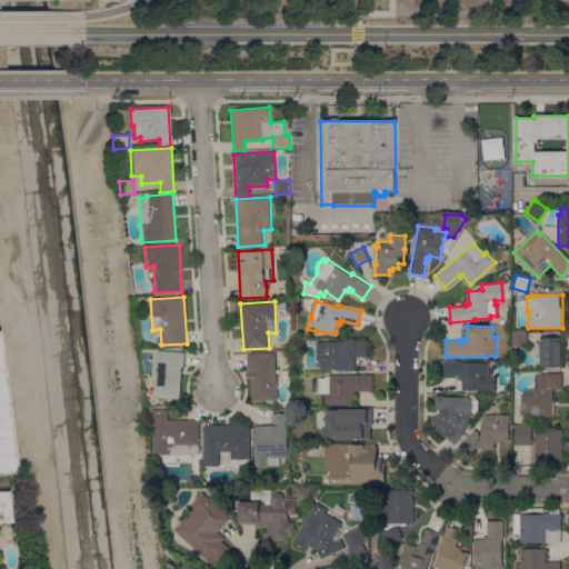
[(527,331),(527,345),(512,345),(512,331),(527,331)]
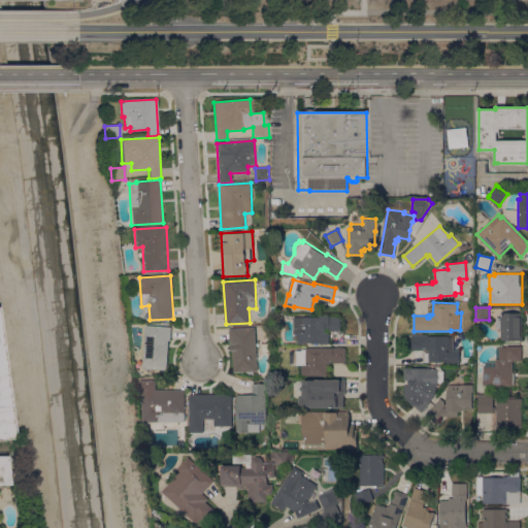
[(496,329),(496,317),(500,317),(500,312),(523,312),(523,340),(501,340),(501,336),(500,336),(500,331),(501,331),(501,329),(496,329)]
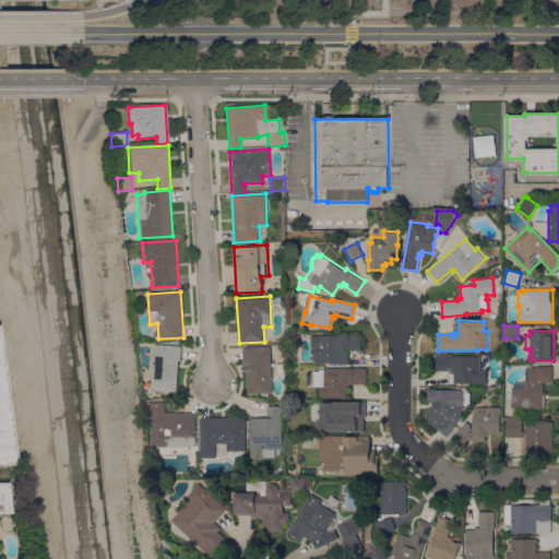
[(361,334),(361,351),(348,351),(348,348),(345,348),(345,351),(342,351),(342,352),(349,352),(349,364),(340,364),(340,363),(322,361),(322,364),(317,364),(317,353),(311,353),(311,335),(339,335),(339,334),(361,334)]
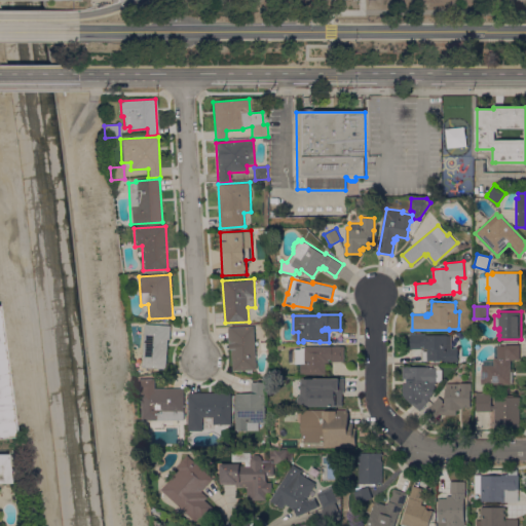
[(0,323),(14,438),(0,439),(0,323)]
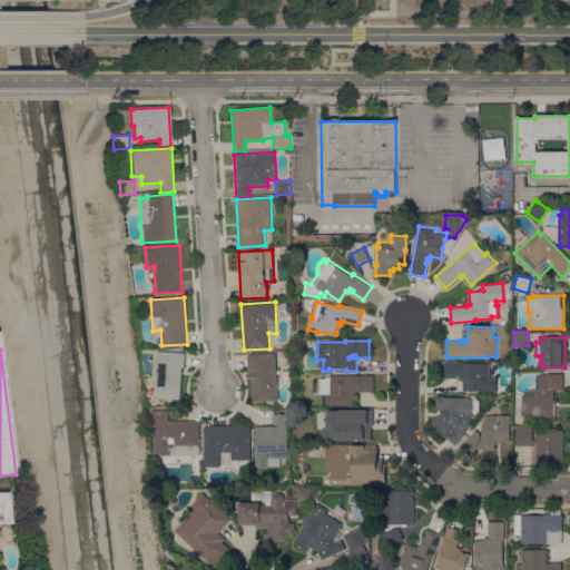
[(157,351),(186,352),(185,367),(183,367),(180,400),(155,397),(157,353),(157,351)]
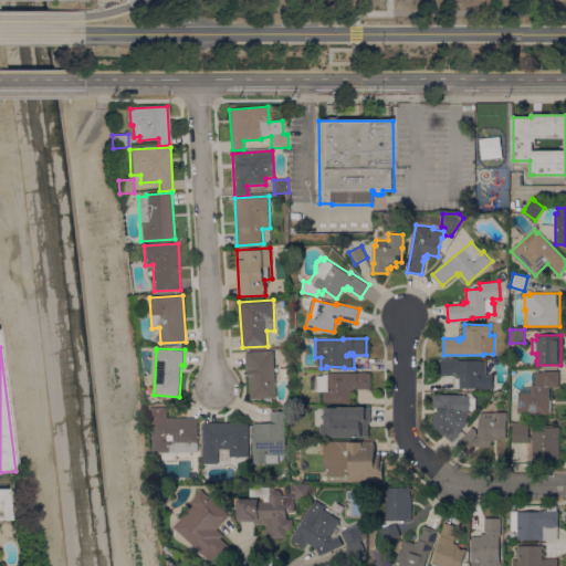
[(273,350),(276,397),(252,399),(250,375),(248,375),(245,353),(273,350)]
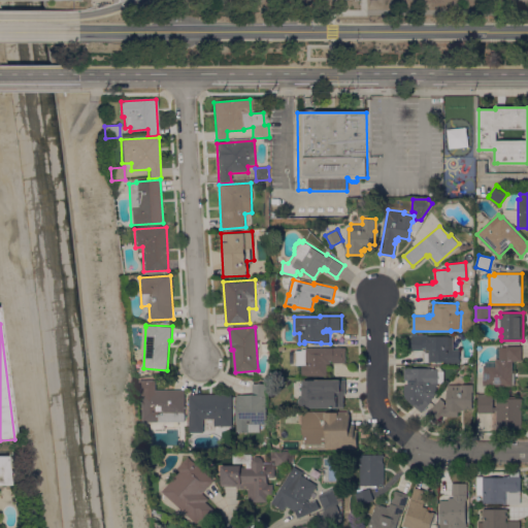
[(454,336),(453,349),(460,350),(459,363),(447,363),(447,362),(424,362),(424,352),(429,352),(429,350),(425,350),(425,348),(424,348),(424,350),(411,350),(411,335),(454,336)]
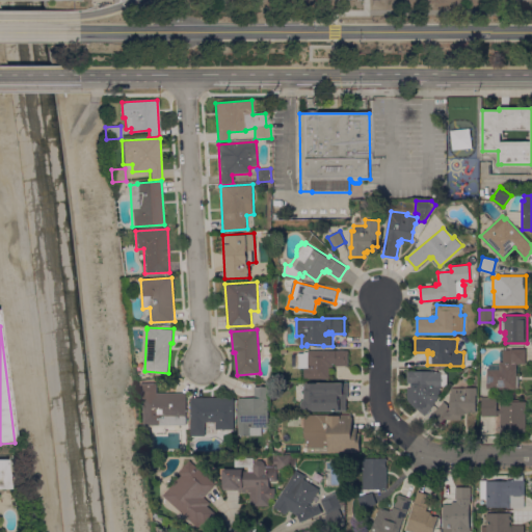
[(500,350),(503,350),(503,349),(510,349),(510,348),(526,348),(526,364),(516,364),(516,375),(519,375),(519,388),(516,388),(516,389),(487,389),(487,369),(489,369),(489,364),(499,364),(499,362),(503,362),(503,361),(500,361),(500,350)]
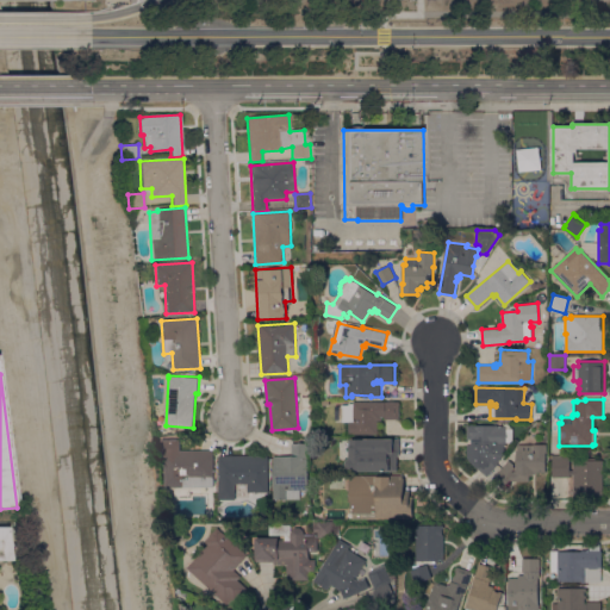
[(354,402),(400,402),(400,419),(385,419),(385,417),(383,417),(383,419),(379,419),(378,434),(350,434),(350,422),(343,422),(343,421),(336,421),(336,405),(343,405),(349,405),(349,403),(354,403),(354,402)]
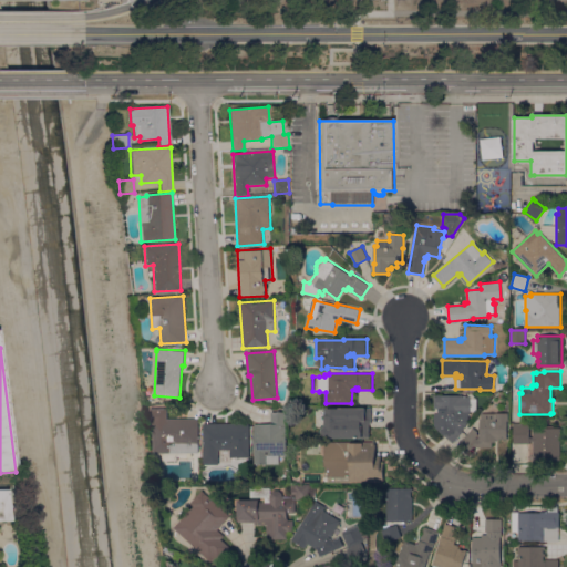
[(434,426),(434,395),(462,395),(471,395),(471,399),(477,399),(477,411),(471,411),(471,413),(468,413),(470,423),(453,442),(434,426)]
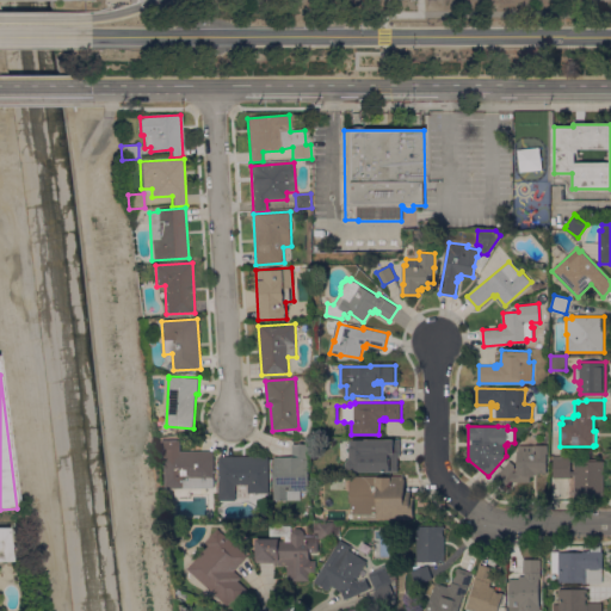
[(180,439),(180,451),(215,451),(215,488),(165,488),(165,457),(161,457),(161,439),(180,439)]
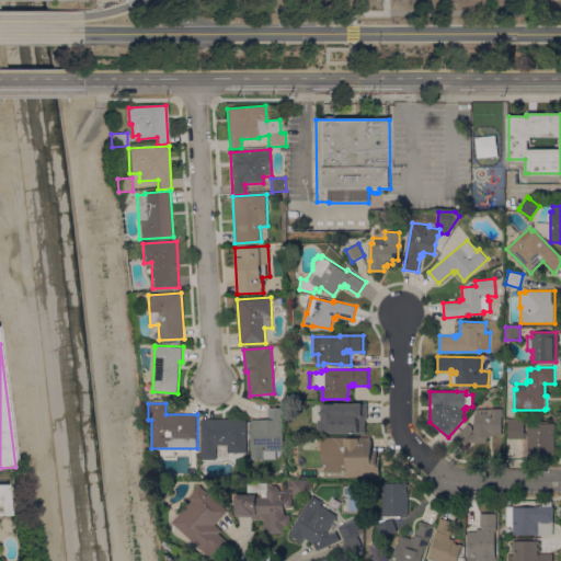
[(323,416),(320,416),(320,407),(322,407),(322,403),(367,403),(367,420),(366,420),(366,433),(323,433),(320,431),(319,426),(320,423),(323,421),(323,416)]
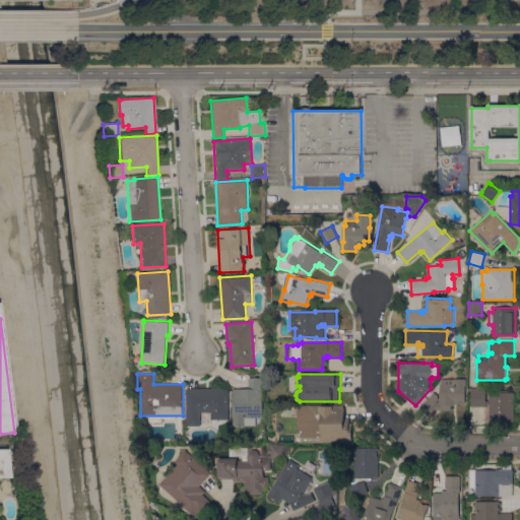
[(234,388),(249,388),(249,378),(263,378),(263,417),(257,417),(257,426),(234,426),(234,388)]
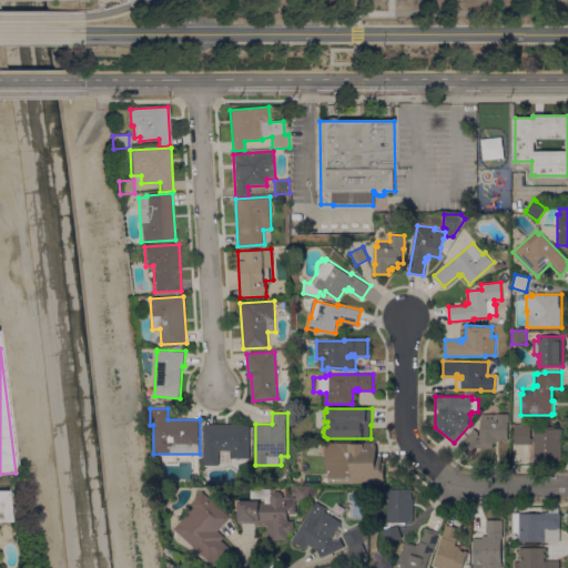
[(509,414),(509,421),(508,421),(508,439),(497,439),(497,443),(493,443),(493,448),(474,448),(467,457),(457,449),(474,428),(478,432),(478,436),(476,439),(479,439),(479,436),(480,436),(480,417),(480,414),(483,414),(509,414)]
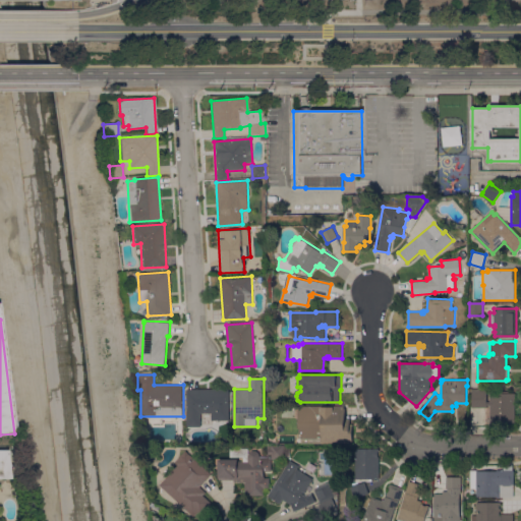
[(229,389),(229,420),(213,420),(213,425),(201,425),(201,426),(187,426),(187,389),(229,389)]
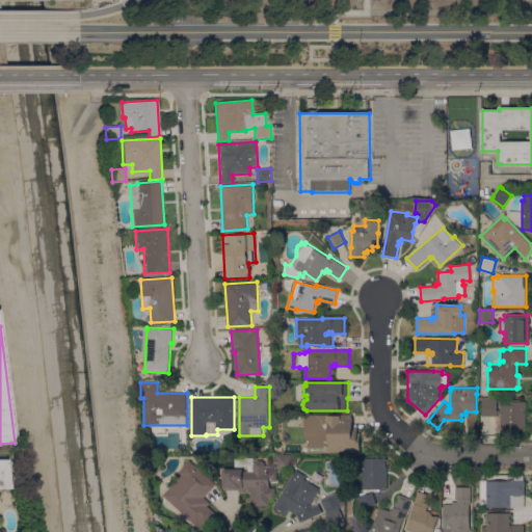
[(482,398),(497,398),(497,409),(501,409),(500,399),(523,399),(523,401),(526,401),(526,432),(501,433),(501,414),(498,414),(498,416),(482,416),(482,398)]
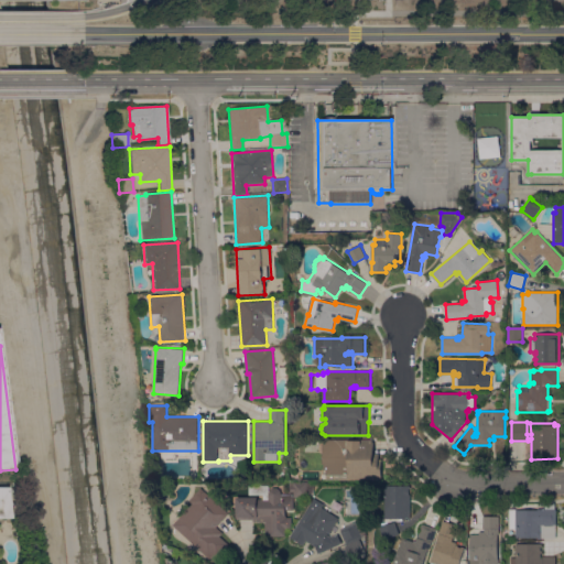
[(323,440),(373,440),(373,454),(379,454),(379,459),(373,459),(373,479),(327,479),(327,469),(325,469),(325,464),(323,464),(323,440)]
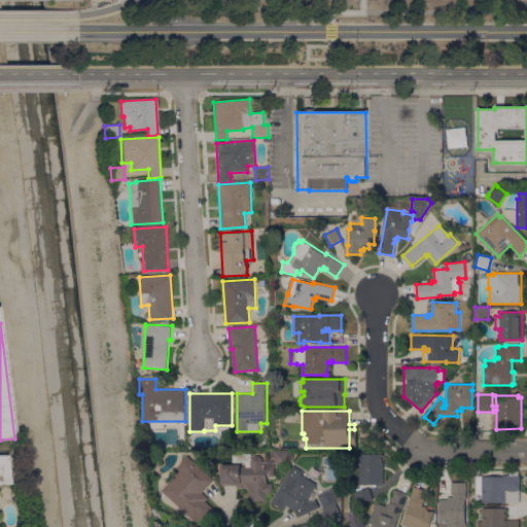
[(252,458),(253,457),(255,455),(258,455),(261,457),(262,461),(271,461),(271,460),(270,460),(270,454),(271,454),(271,452),(293,452),(293,461),(288,461),(286,461),(286,464),(274,464),(275,477),(267,477),(267,483),(273,483),(273,490),(272,490),(272,493),(271,493),(271,495),(271,498),(269,498),(248,498),(248,485),(222,485),(222,483),(221,483),(221,464),(240,464),(241,466),(251,466),(251,462),(236,462),(236,452),(236,450),(252,450),(252,451),(252,458)]
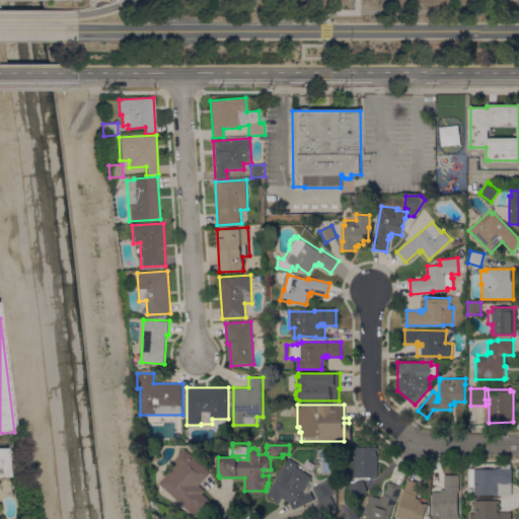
[(348,472),(348,457),(355,457),(355,447),(378,447),(378,449),(376,449),(376,455),(378,455),(378,476),(371,476),(371,479),(368,479),(368,476),(355,476),(355,472),(348,472)]
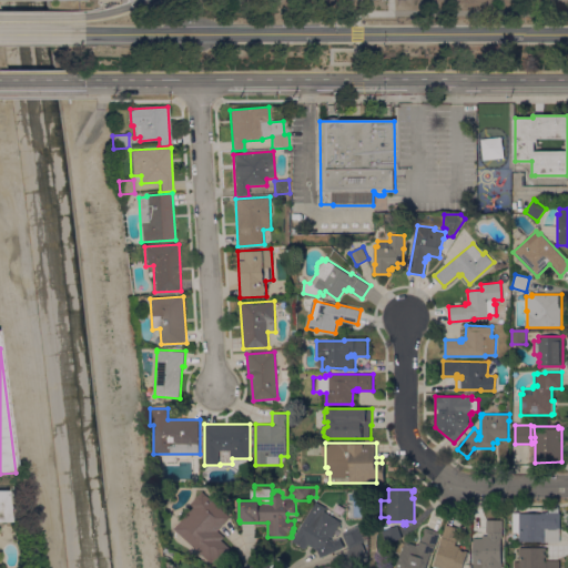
[(0,567),(0,492),(6,492),(10,523),(0,523),(0,567)]
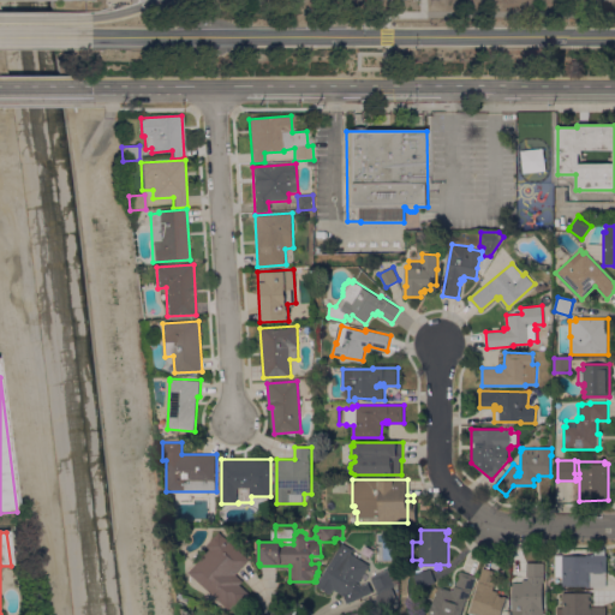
[(248,561),(236,574),(243,581),(240,584),(250,593),(238,607),(234,603),(228,609),(216,597),(218,596),(212,591),(210,592),(189,572),(210,549),(207,545),(219,532),(248,561)]
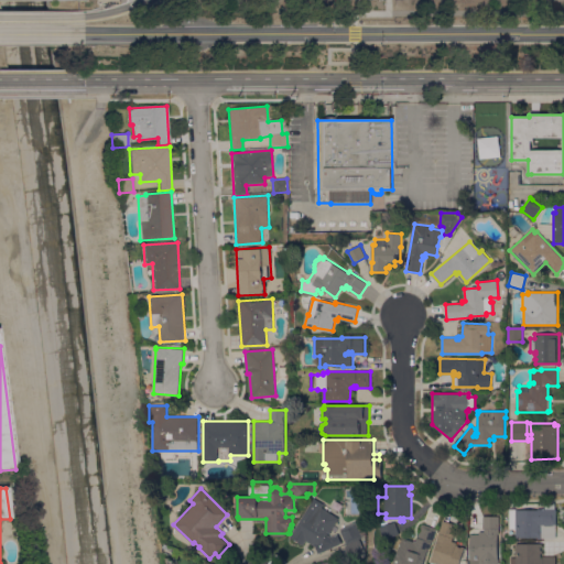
[(337,517),(318,548),(293,532),(314,498),(323,503),(321,507),(337,517)]
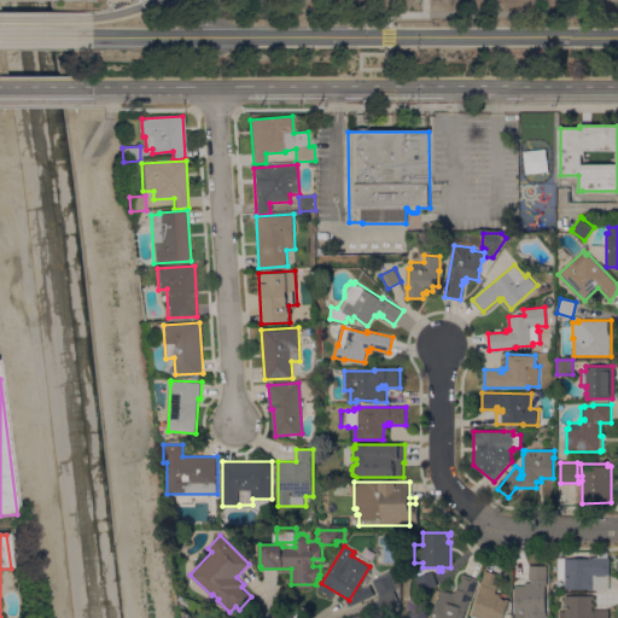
[(565,589),(565,578),(560,578),(560,559),(565,559),(565,558),(589,558),(589,557),(594,557),(598,557),(598,553),(608,553),(608,557),(610,557),(610,589),(590,589),(565,589)]
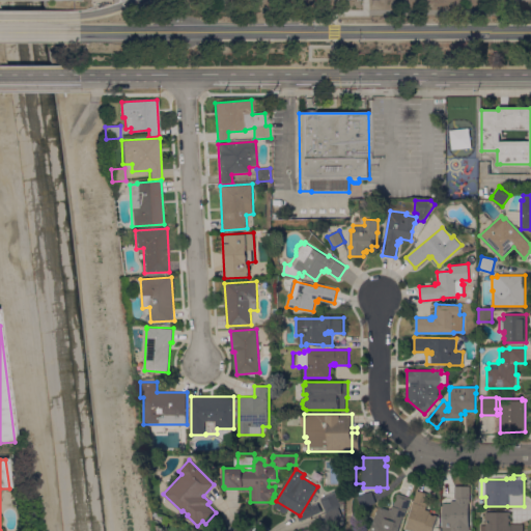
[(470,486),(469,530),(442,530),(443,503),(446,503),(446,504),(449,504),(449,503),(451,503),(451,500),(456,501),(456,498),(454,498),(454,485),(470,486)]
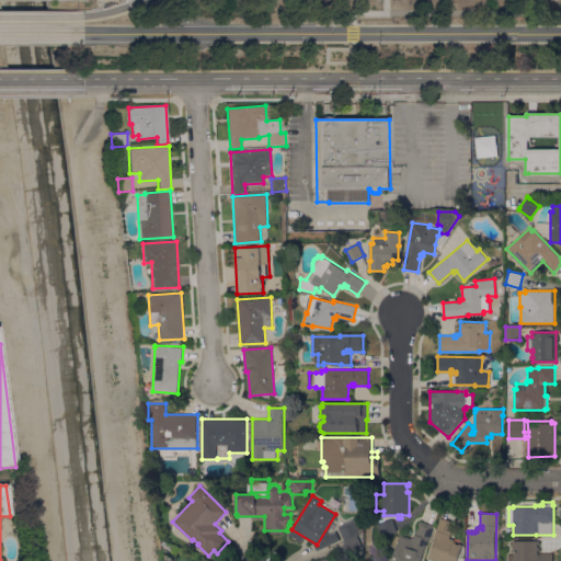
[(455,523),(449,538),(454,539),(454,541),(456,542),(456,544),(458,545),(458,542),(462,545),(456,560),(434,560),(427,558),(435,536),(434,536),(441,517),(455,523)]
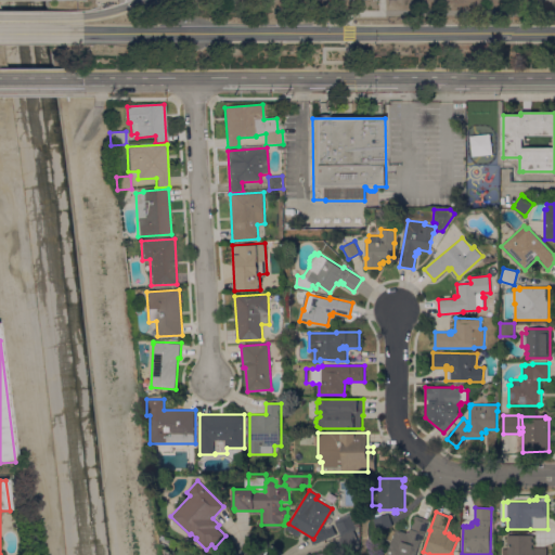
[(389,513),(394,526),(378,531),(374,518),(389,513)]
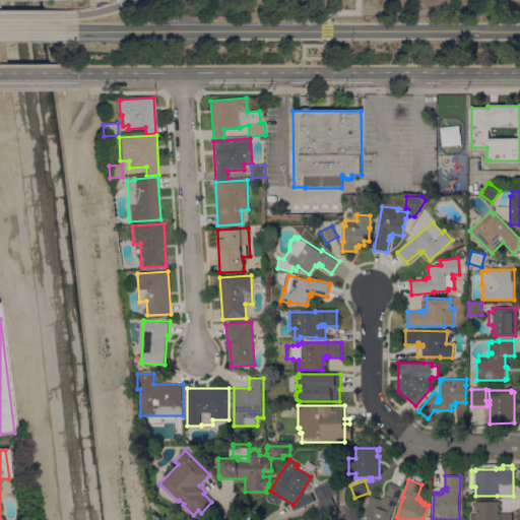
[(320,502),(314,488),(328,481),(334,495),(330,497),(331,497),(320,502)]
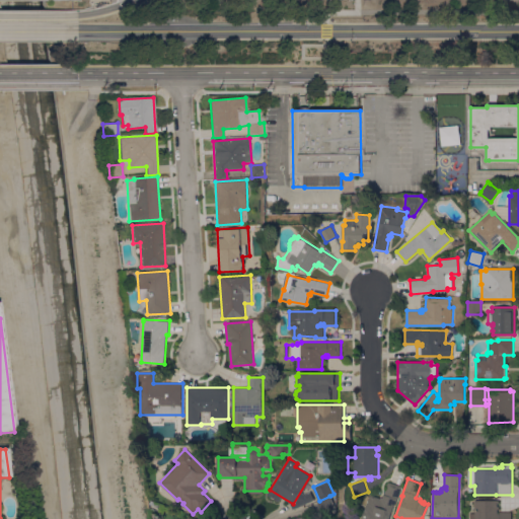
[(395,506),(394,505),(389,518),(363,518),(371,495),(383,499),(388,482),(401,486),(395,506)]
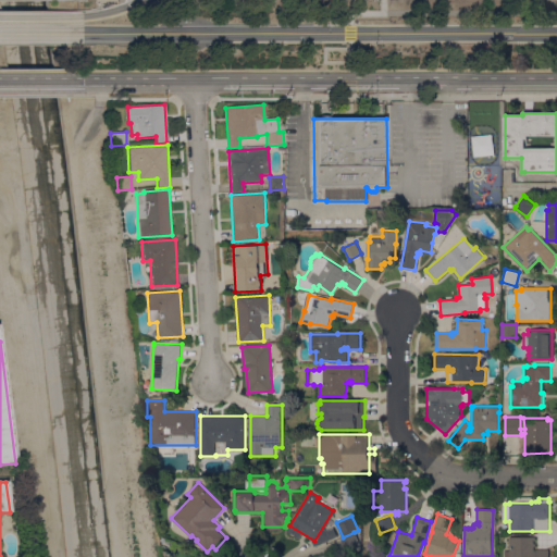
[(361,546),(346,554),(339,540),(343,537),(355,532),(361,546)]
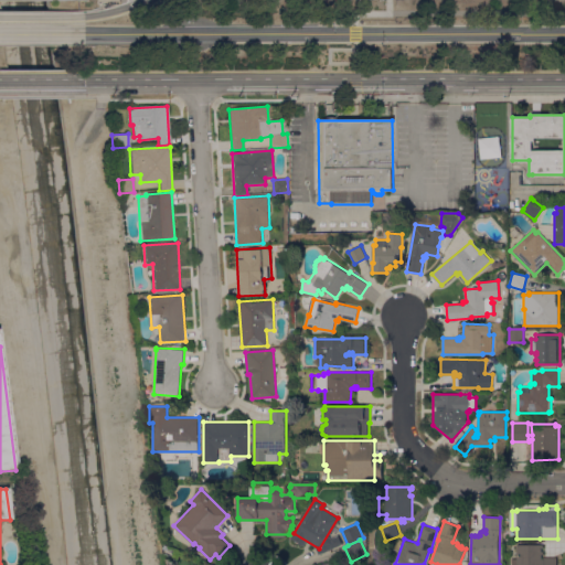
[(543,544),(543,547),(542,547),(542,551),(544,551),(544,554),(542,554),(542,558),(544,558),(544,557),(557,557),(557,564),(512,564),(512,558),(518,558),(518,544),(543,544)]
